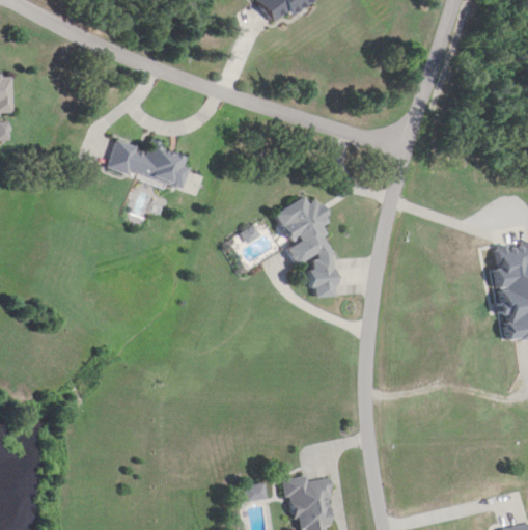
[(273,0),(273,15),(315,16),(315,0),(268,0),(273,0)]
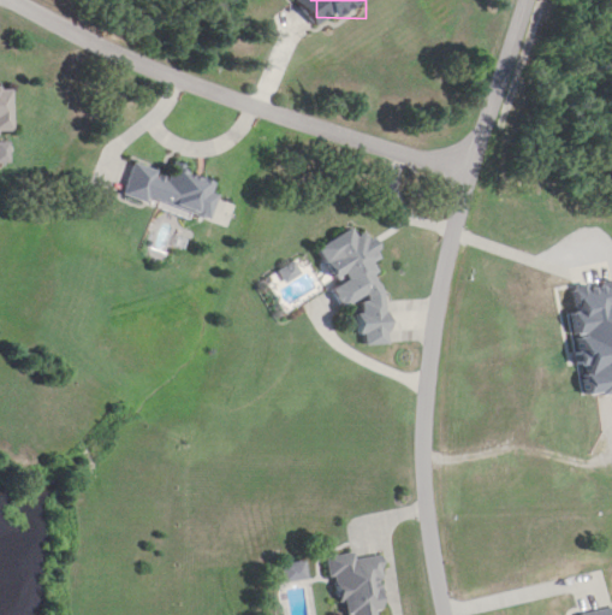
[(0,130),(16,130),(16,86),(0,84),(0,130)]
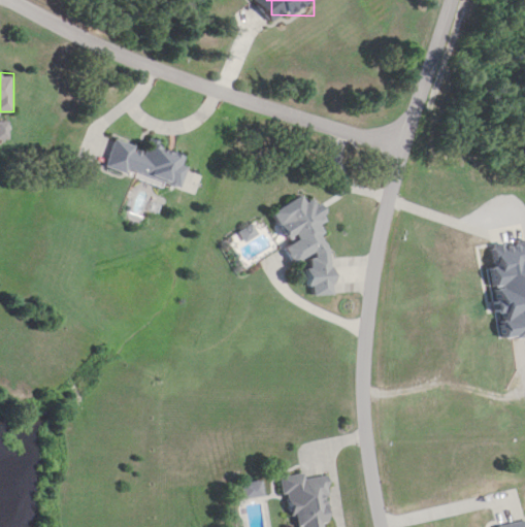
[(191,153),(151,140),(149,149),(116,138),(108,164),(181,187),(191,153)]
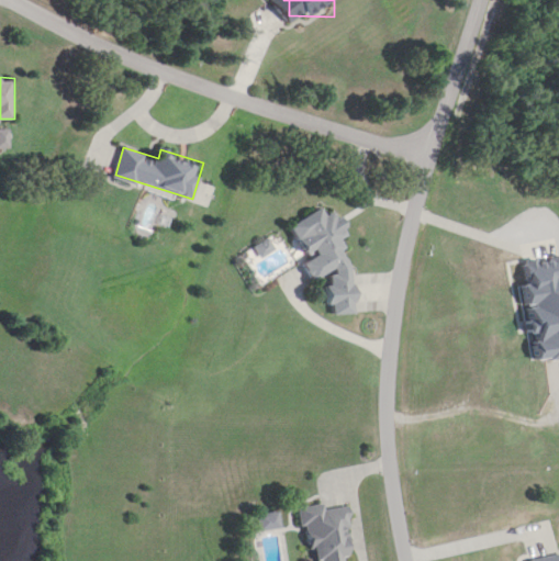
[(292,226),(310,254),(308,264),(309,270),(314,279),(321,278),(332,271),(331,277),(333,284),(326,289),(327,299),(335,311),(336,315),(359,312),(351,262),(347,256),(345,242),(343,239),(349,236),(348,228),(337,212),(328,214),(323,206),(292,226)]
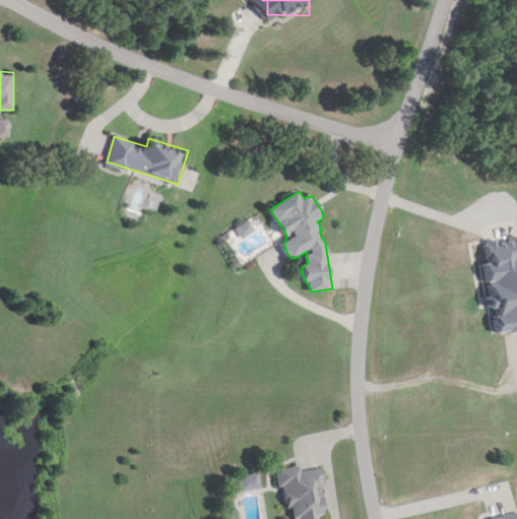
[(492,334),(516,330),(516,249),(514,249),(512,239),(486,243),(488,262),(481,263),(492,334)]
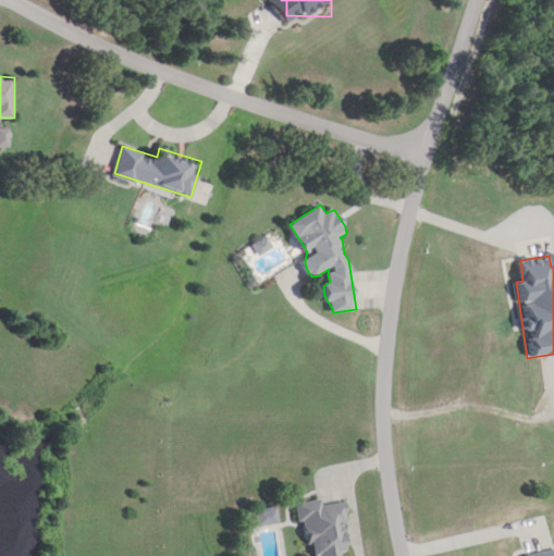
[(317,555),(342,555),(342,550),(349,548),(345,509),(324,511),(322,499),(297,503),(299,523),(307,522),(309,543),(316,543),(317,555)]
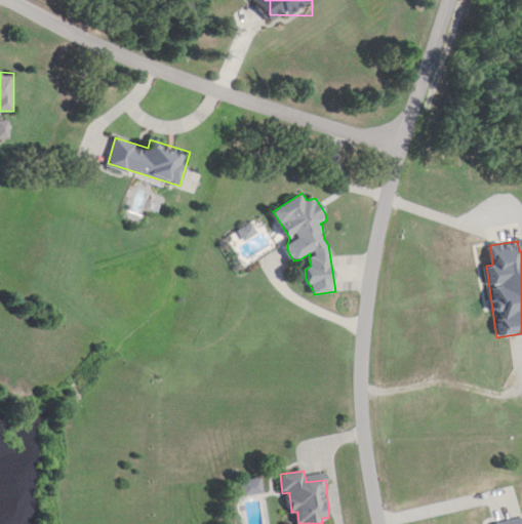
[(244,495),(263,491),(261,478),(241,482),(244,495)]
